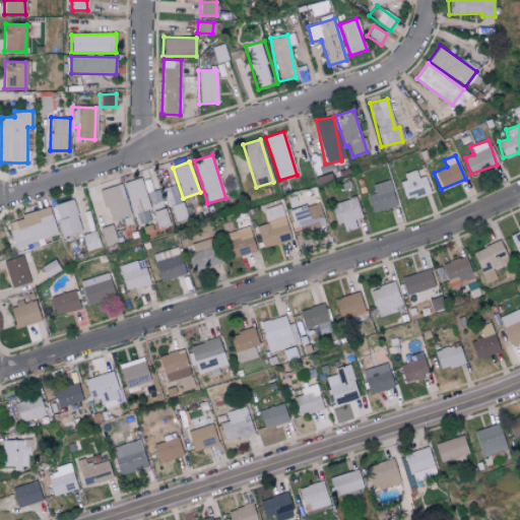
[(425,176),(418,178),(416,172),(398,178),(405,201),(430,193),(425,176)]
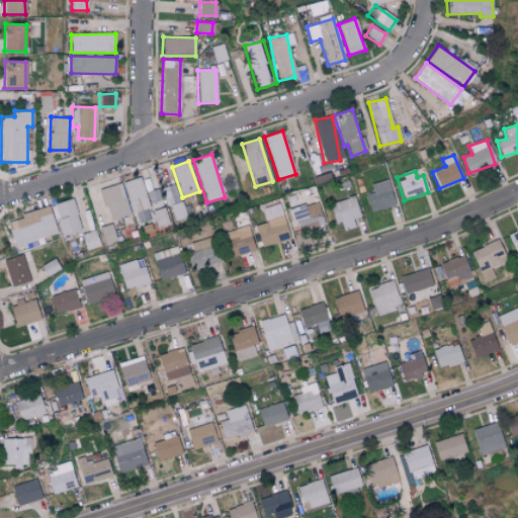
[(123,181),(136,225),(151,221),(140,177),(123,181)]
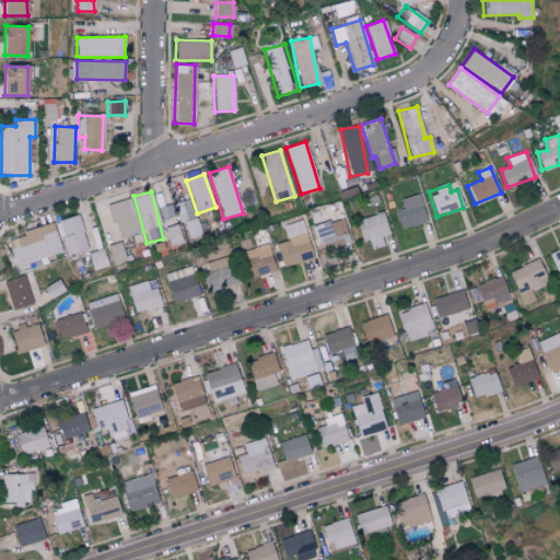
[(395,210),(400,230),(427,222),(419,194),(400,198),(404,208),(395,210)]
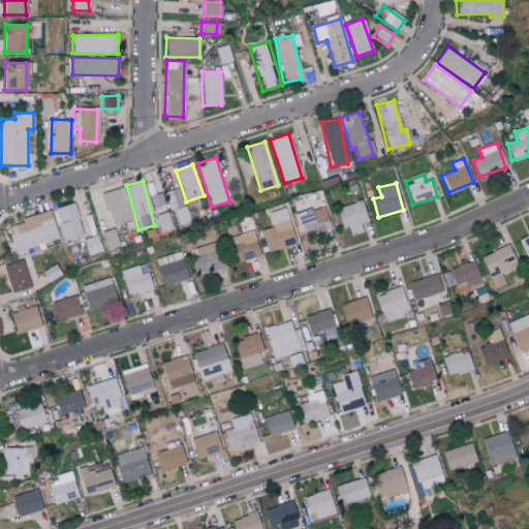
[(101,193),(111,225),(132,219),(123,187),(101,193)]
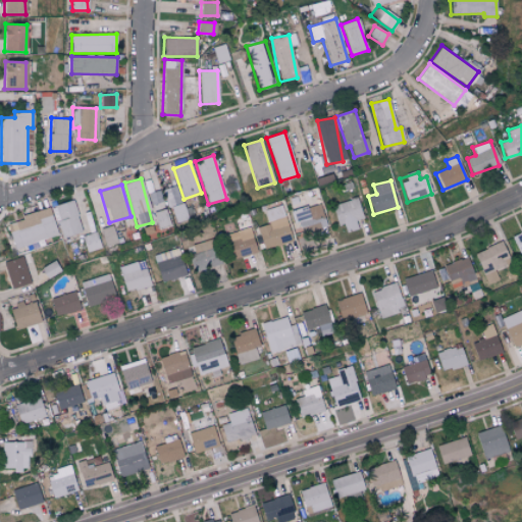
[(181,202),(175,185),(161,190),(167,207),(181,202)]
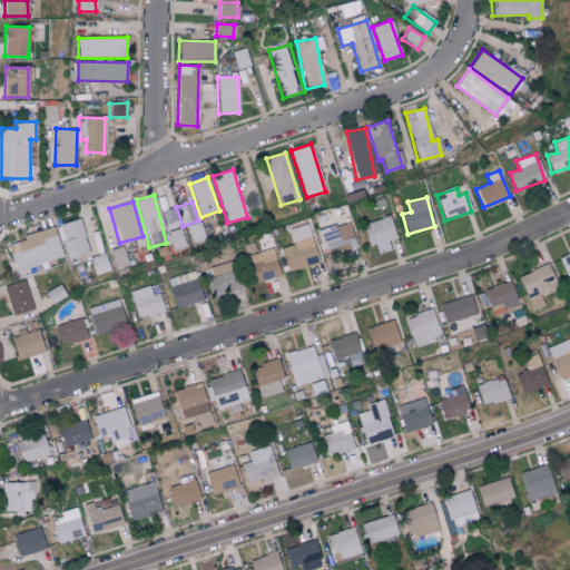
[(186,247),(177,215),(164,218),(173,251),(186,247)]
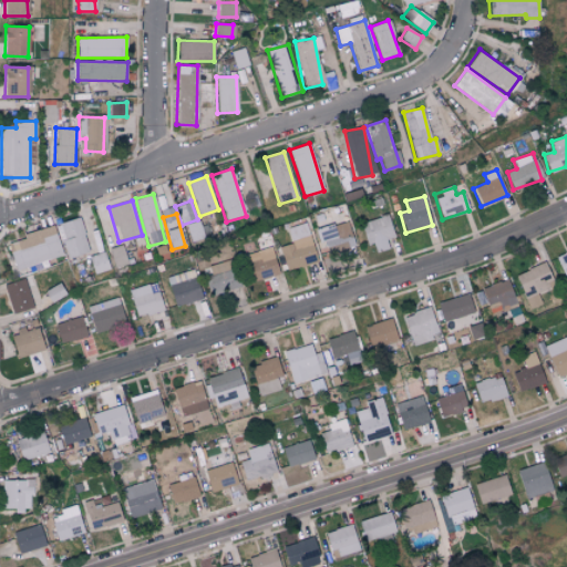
[(387,239),(394,237),(390,216),(361,222),(366,245),(373,244),(375,251),(389,249),(387,239)]
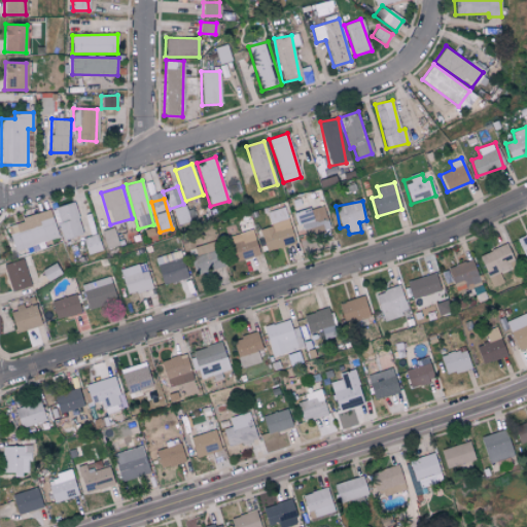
[(62,239),(81,235),(75,203),(56,207),(62,239)]
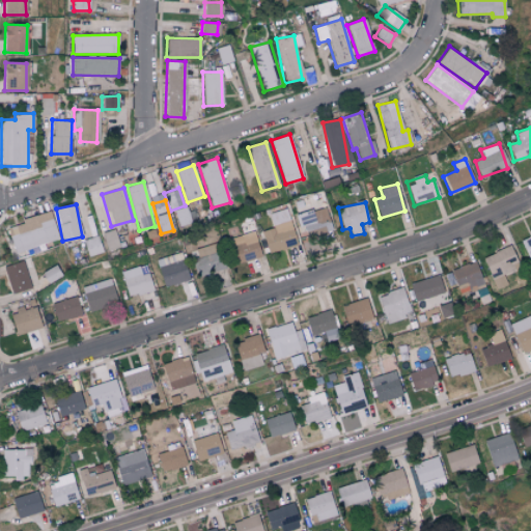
[(191,223),(187,206),(173,211),(178,227),(191,223)]
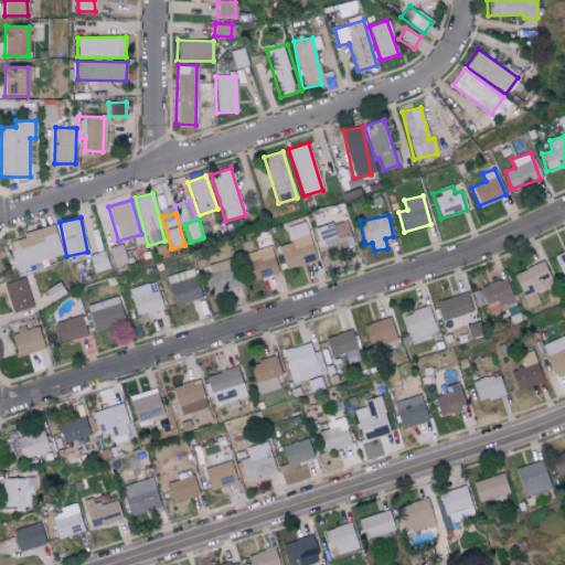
[(322,240),(327,254),(353,245),(344,220),(313,231),(318,241),(322,240)]
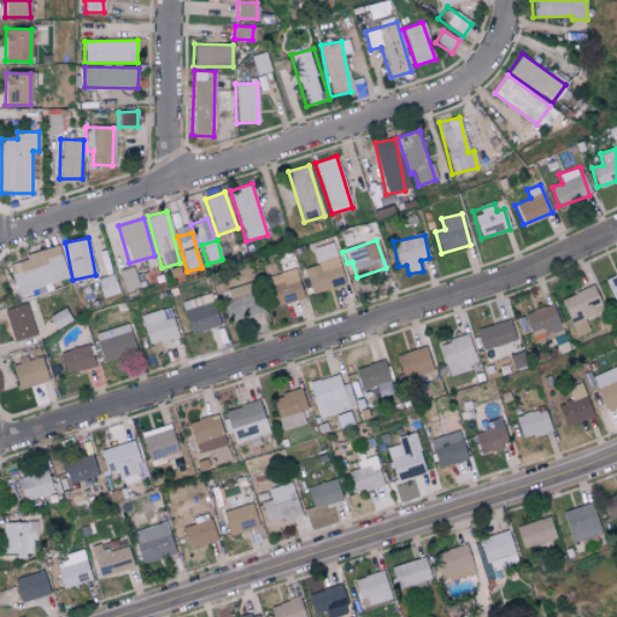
[(344,287),(335,244),(313,247),(317,265),(304,269),(310,294),(344,287)]
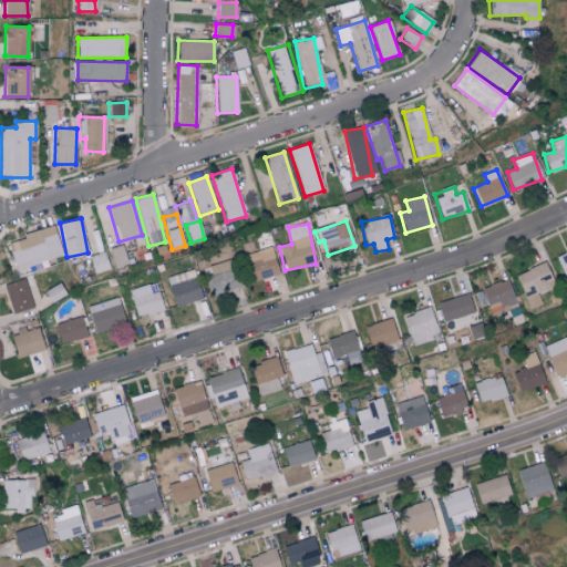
[(62,256),(53,225),(22,235),(23,239),(7,244),(14,270),(62,256)]
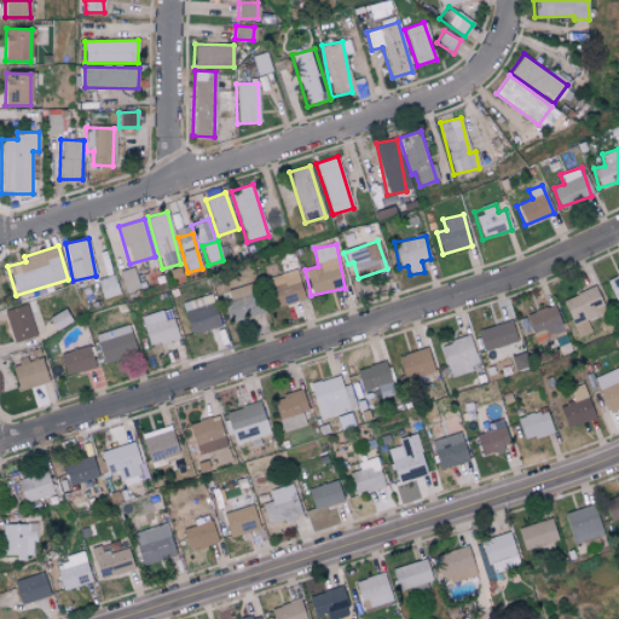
[(132,268),(120,272),(125,289),(136,287),(132,268)]
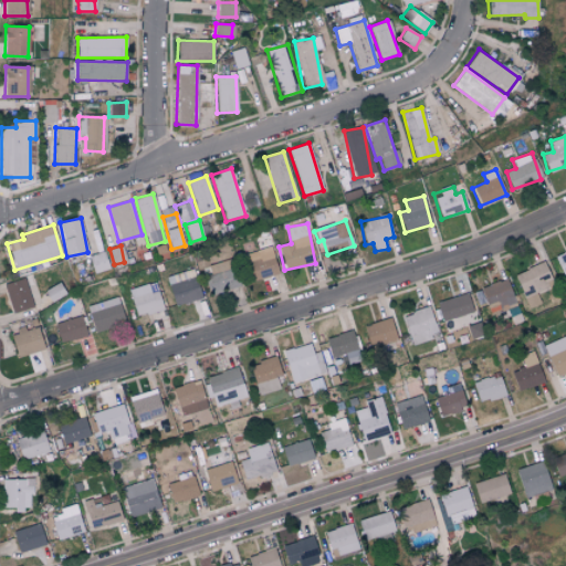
[(278,275),(273,249),(244,253),(250,280),(278,275)]
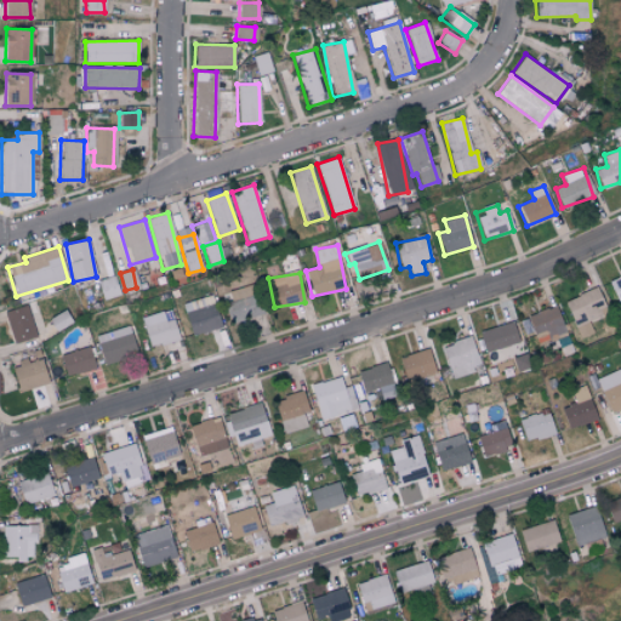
[(620,274),(609,279),(617,305),(620,302),(620,274)]
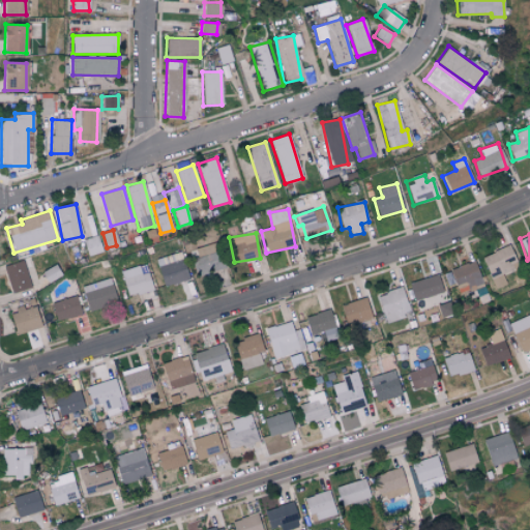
[(88,256),(102,252),(97,235),(83,240),(88,256)]
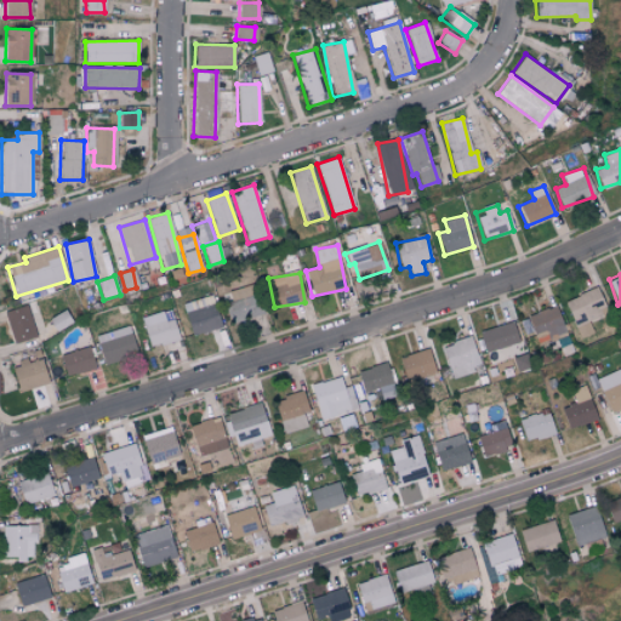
[(231,301),(224,303),(228,324),(260,317),(254,286),(229,291),(231,301)]
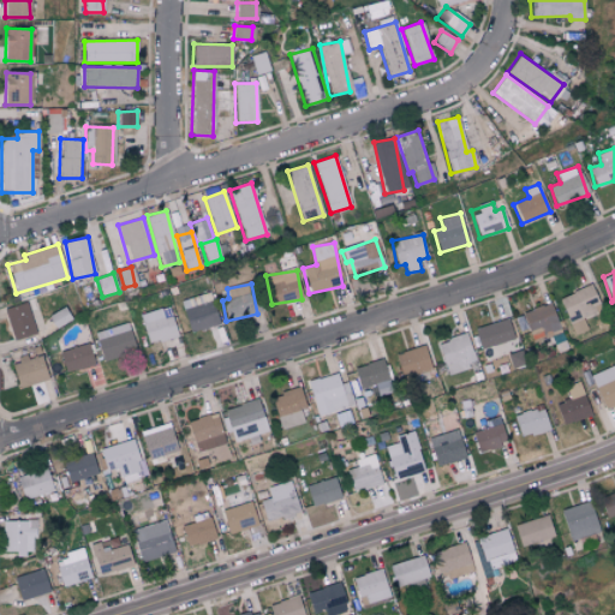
[(587,329),(583,318),(602,310),(590,285),(559,299),(574,335),(587,329)]
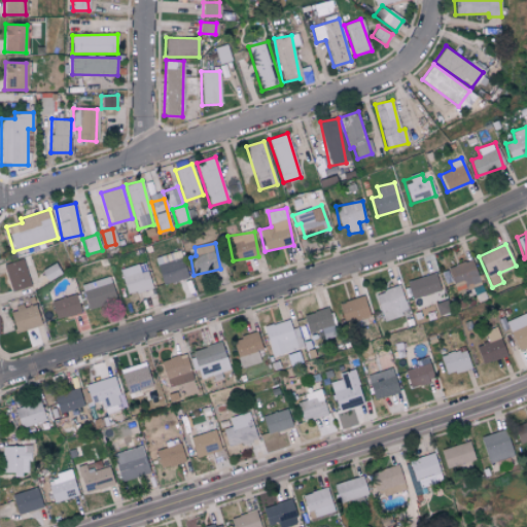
[(187,278),(179,250),(154,258),(163,285),(187,278)]
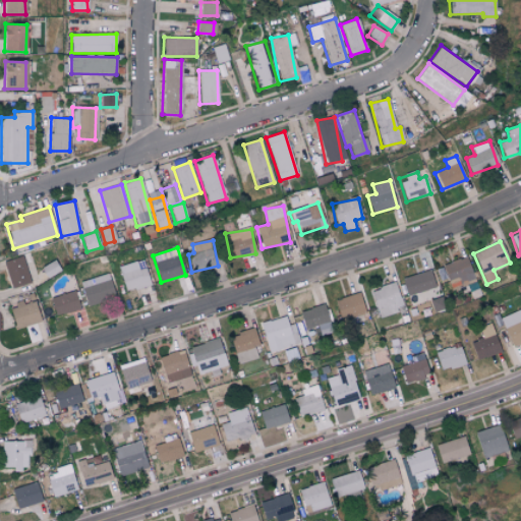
[(3,263),(11,289),(31,282),(22,255),(3,263)]
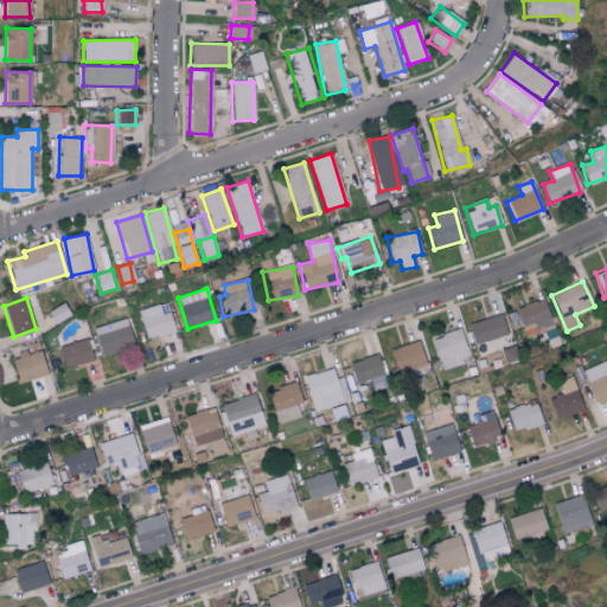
[(553,326),(543,300),(516,310),(525,337),(553,326)]
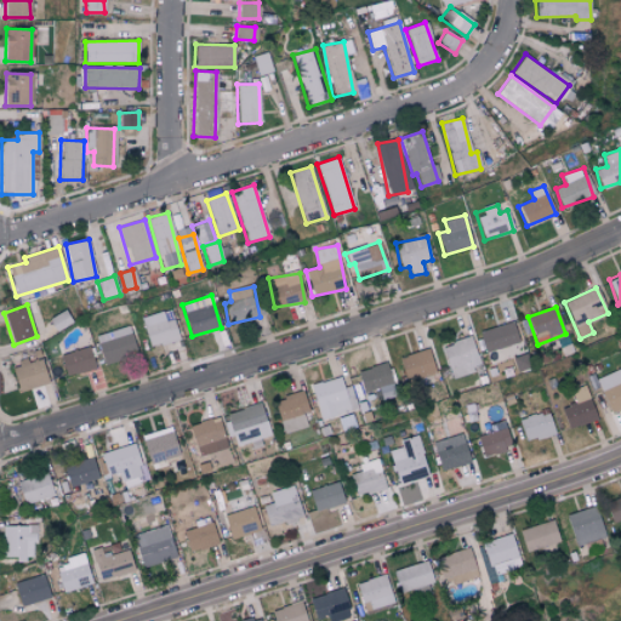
[(149,348),(180,339),(170,308),(141,318),(149,348)]
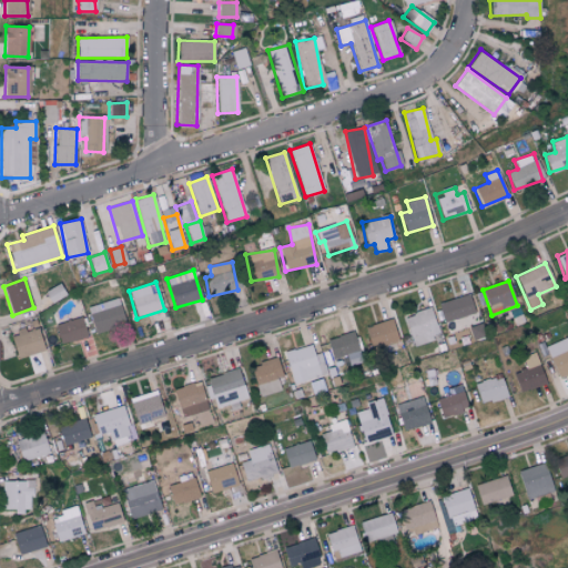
[(443,322),(474,315),(469,295),(438,302),(443,322)]
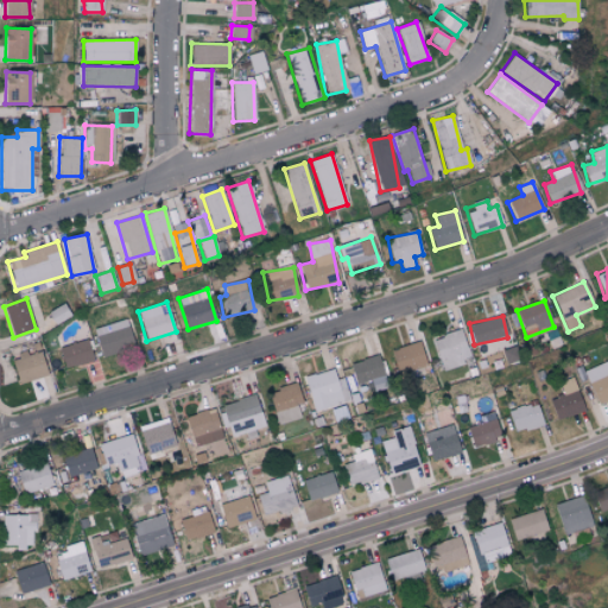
[(93,329),(101,356),(134,347),(126,320),(93,329)]
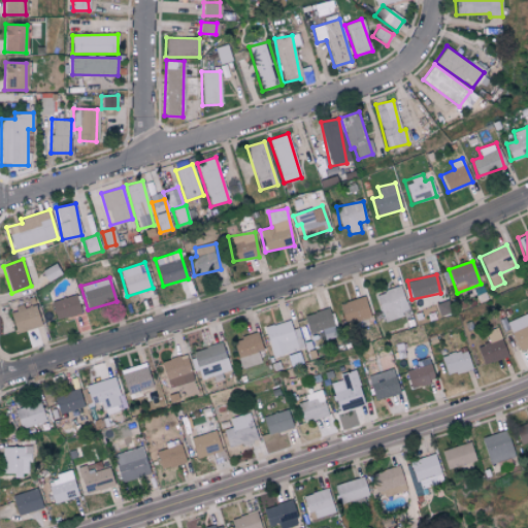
[(407,315),(402,288),(376,293),(383,320),(407,315)]
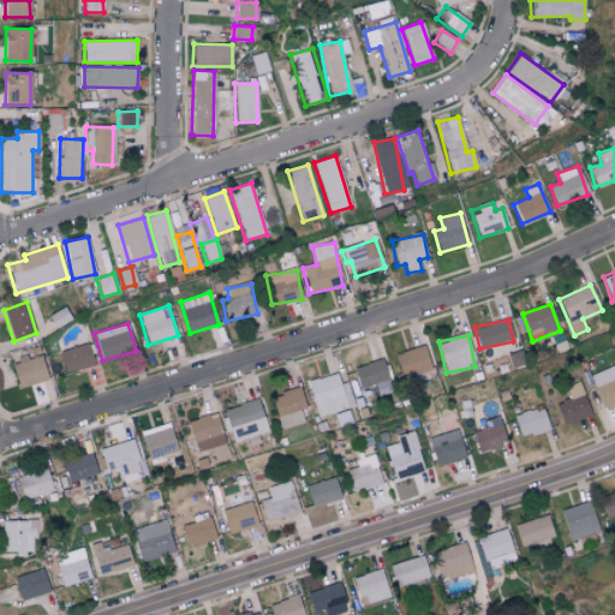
[(65,374),(94,365),(88,344),(59,352),(65,374)]
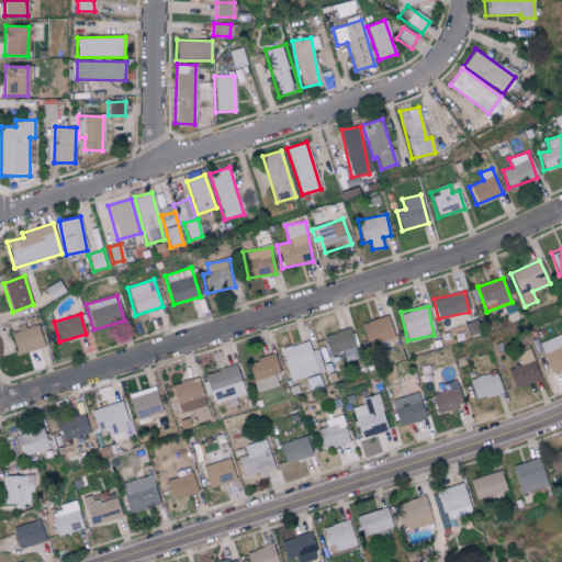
[(360,324),(367,346),(394,338),(388,316),(360,324)]
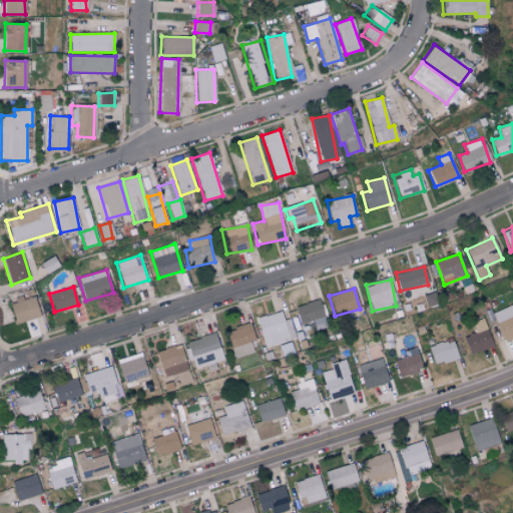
[(9,303),(16,325),(40,317),(33,295),(9,303)]
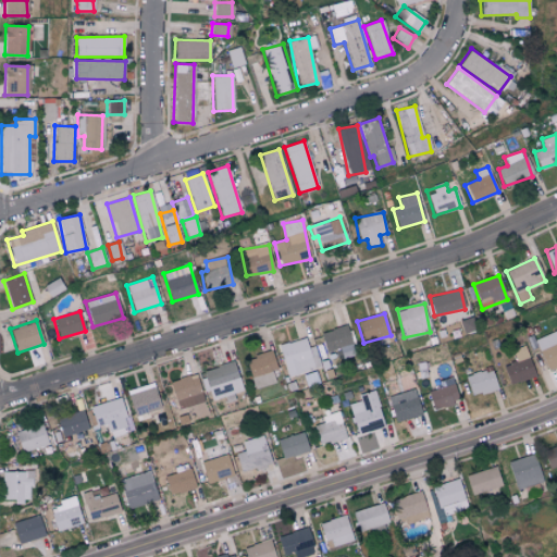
[(339,349),(342,359),(355,356),(347,325),(320,333),(325,353),(339,349)]
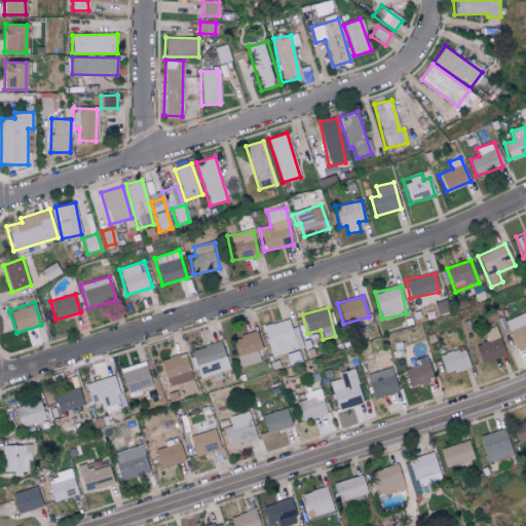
[(525,346),(525,311),(504,322),(517,350),(525,346)]
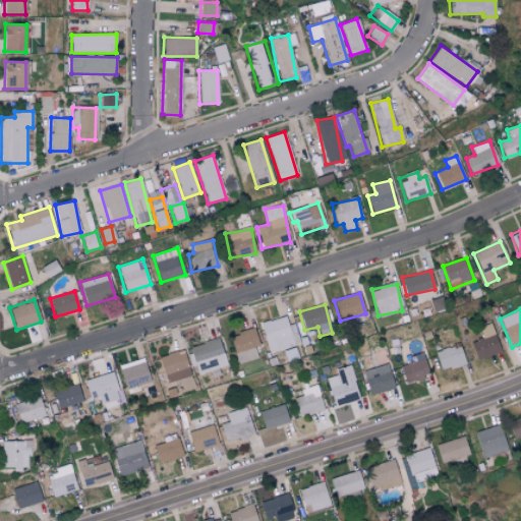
[(269,353),(300,344),(294,324),(288,326),(285,316),(261,324),(269,353)]
